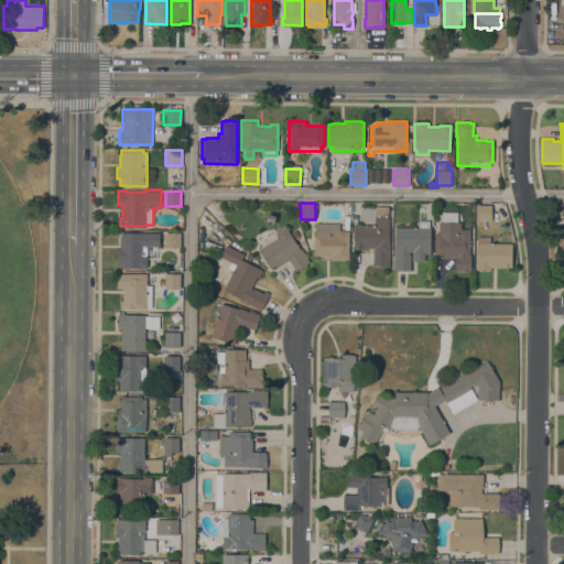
[(476,220),(476,204),(491,205),(491,220),(476,220)]
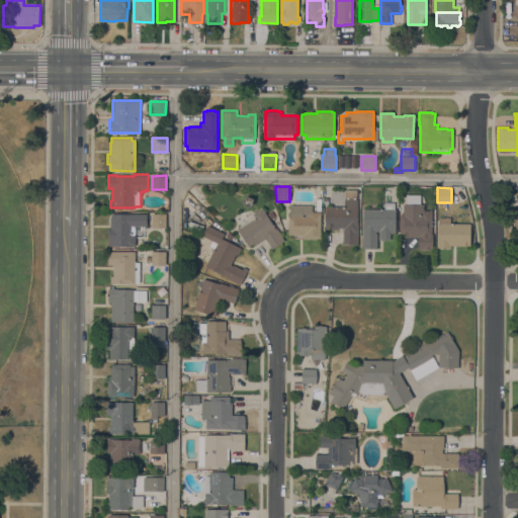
[(344,199),(345,199),(345,189),(356,189),(356,199),(357,199),(357,220),(358,220),(357,244),(343,244),(343,230),(344,230),(344,228),(336,228),(336,229),(325,229),(325,206),(344,206),(344,199)]
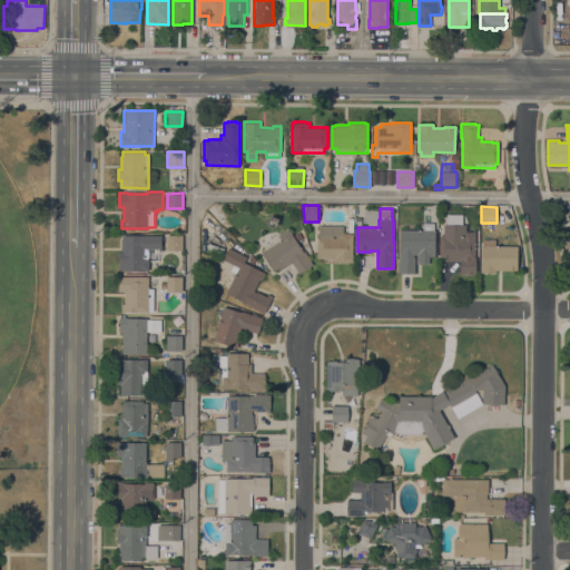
[(440,256),(440,236),(443,236),(443,224),(446,224),(446,214),(462,214),(462,225),(467,225),(467,232),(475,232),(475,252),(478,252),(478,257),(475,257),(475,274),(460,274),(460,259),(446,259),(446,256),(440,256)]
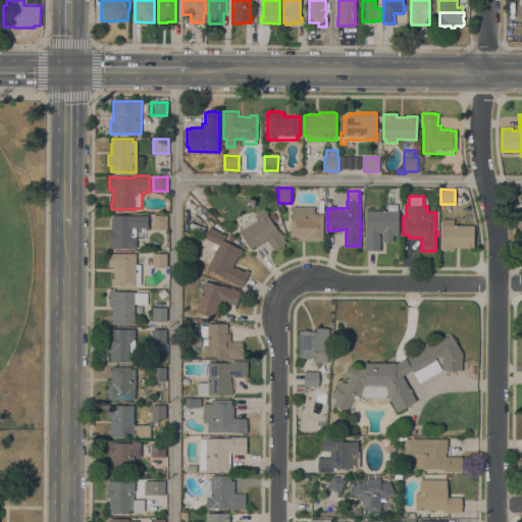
[(387,210),(387,203),(398,203),(398,210),(399,210),(399,235),(393,235),(393,237),(395,237),(395,241),(382,241),(382,232),(379,232),(379,235),(379,245),(382,245),(382,250),(365,250),(365,235),(366,235),(366,210),(387,210)]
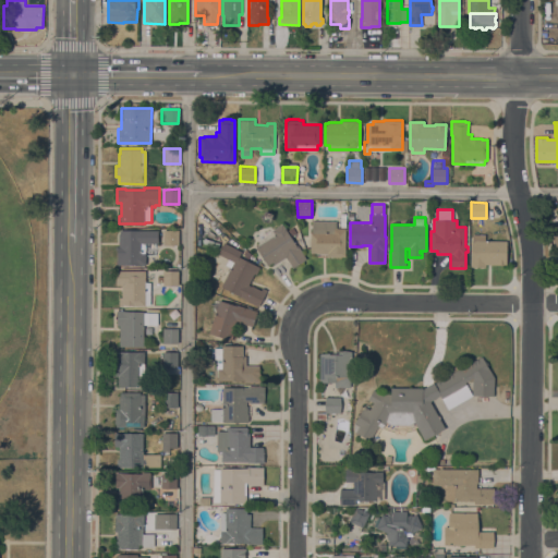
[(336,228),(346,228),(344,256),(340,256),(340,257),(331,257),(331,256),(327,256),(327,253),(316,253),(316,252),(310,252),(311,232),(312,232),(312,220),(336,221),(336,228)]
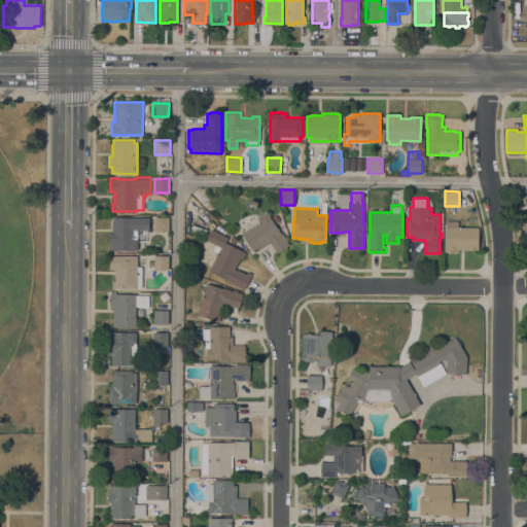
[(256,217),(267,211),(271,217),(276,214),(280,219),(274,223),(279,232),(281,231),(289,244),(276,253),(270,243),(259,250),(257,247),(252,250),(241,233),(259,221),(256,217)]
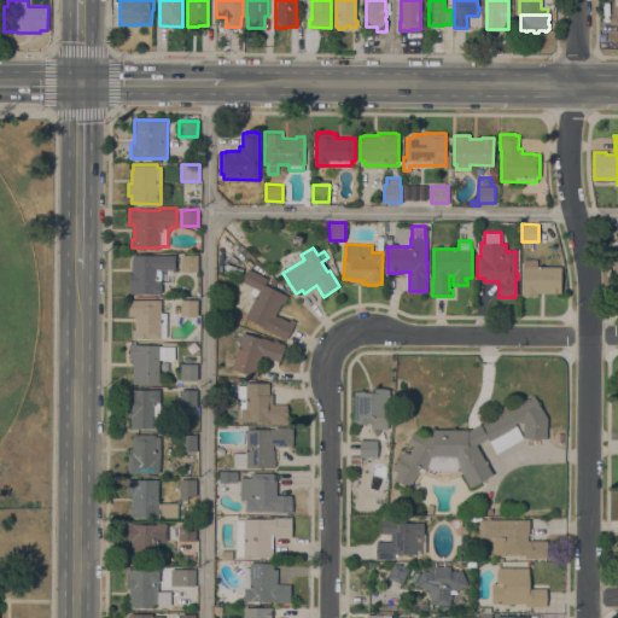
[(129,293),(129,273),(132,273),(132,258),(133,258),(133,255),(175,255),(175,269),(162,269),(162,293),(129,293)]
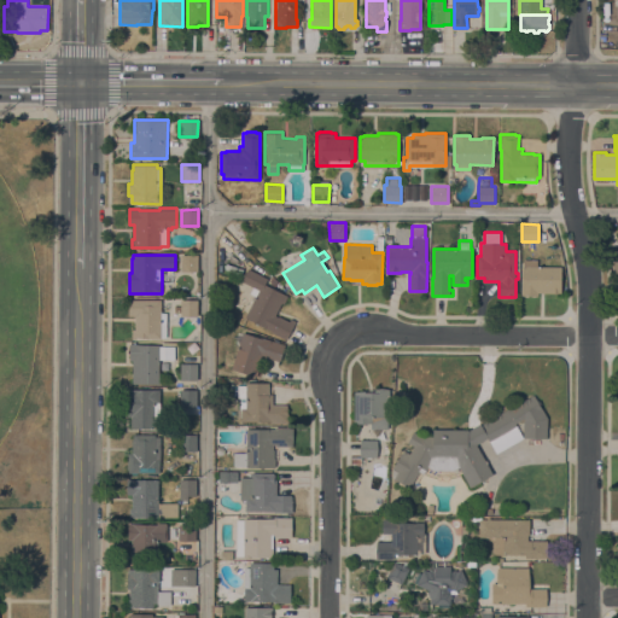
[(181,255),(198,255),(198,272),(181,272),(181,255)]
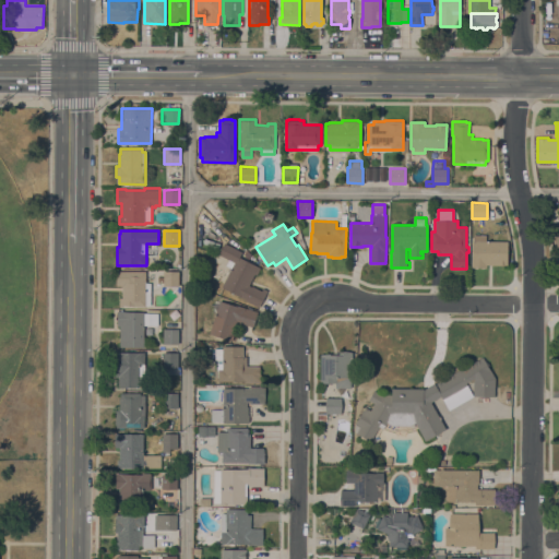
[(473,240),(474,235),(486,235),(486,240),(507,241),(507,264),(486,264),(486,268),(471,268),(471,260),(472,260),(472,240),(473,240)]
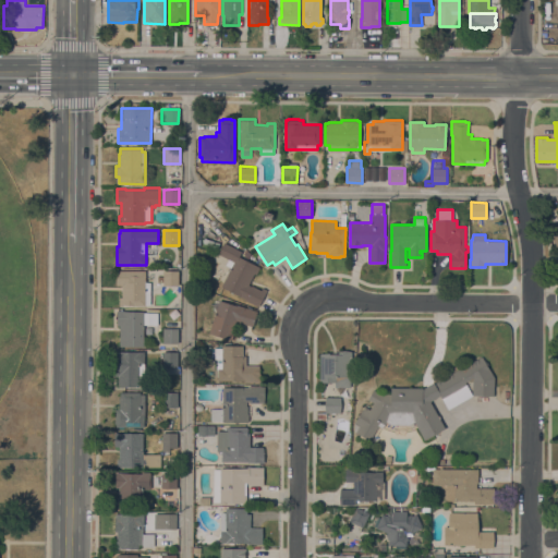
[(244,300),(244,298),(221,287),(231,267),(226,265),(228,258),(218,253),(225,242),(242,251),(239,256),(259,267),(256,275),(254,273),(249,284),(251,286),(252,284),(261,290),(263,287),(267,289),(258,306),(244,300)]
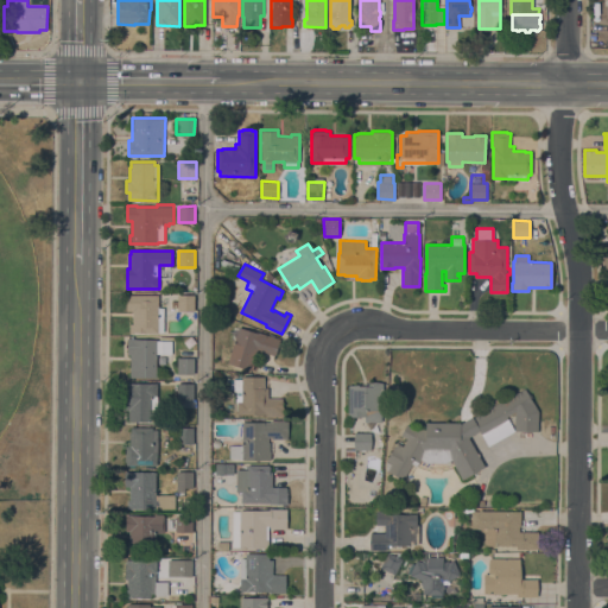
[(158,308),(164,308),(164,333),(130,333),(130,324),(133,324),(133,310),(127,310),(127,295),(158,295),(158,308)]
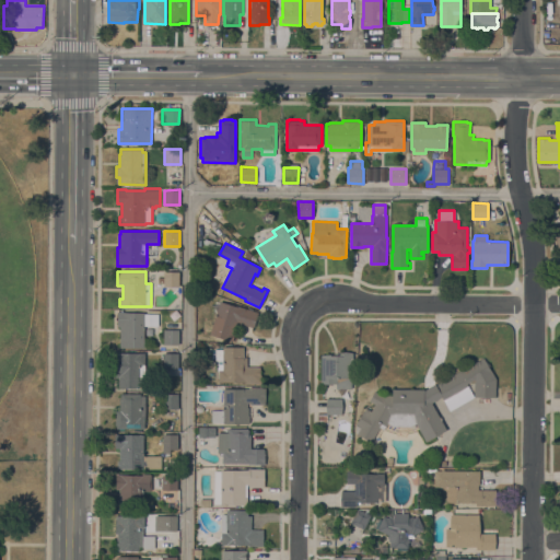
[(164,271),(179,271),(179,287),(163,287),(163,282),(158,282),(158,276),(164,277),(164,271)]
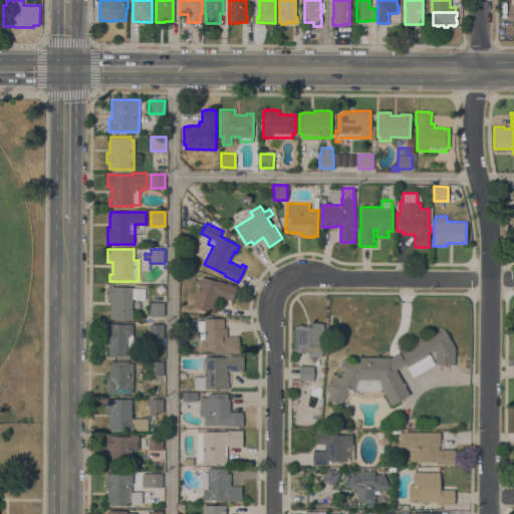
[(194,286),(197,275),(202,277),(202,276),(214,280),(214,279),(237,286),(233,300),(219,296),(220,295),(218,295),(215,304),(216,304),(214,313),(192,306),(198,287),(194,286)]
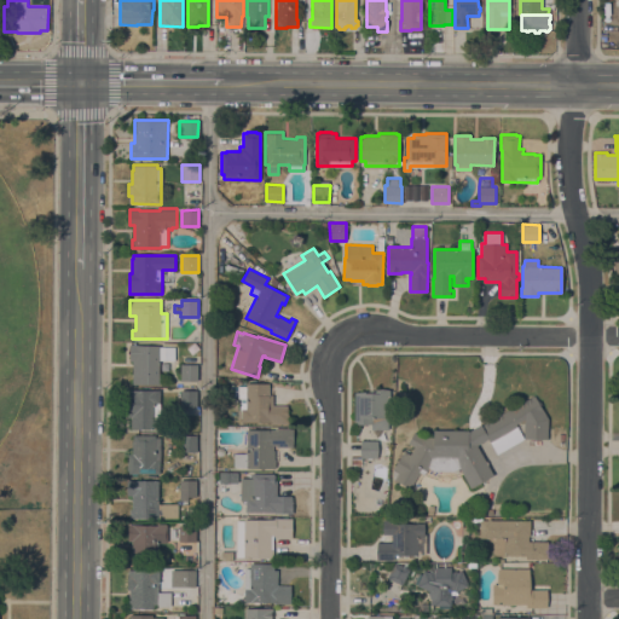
[(132,385),(132,360),(129,360),(129,345),(160,345),(160,346),(175,346),(175,360),(160,360),(160,385),(132,385)]
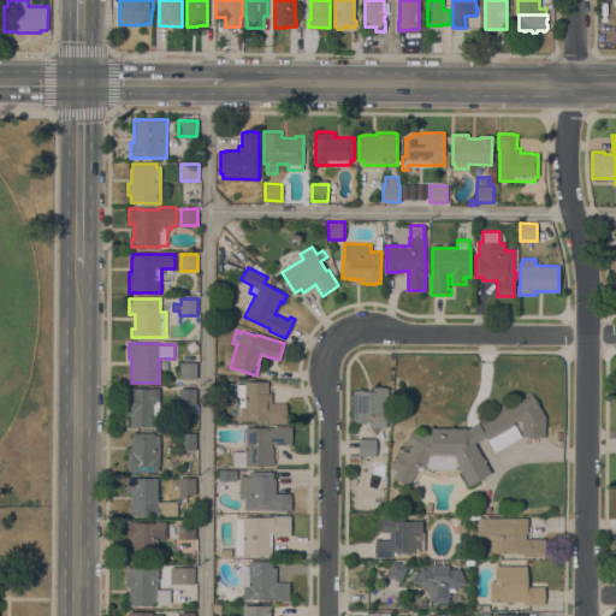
[(196,362),(196,379),(179,379),(179,362),(196,362)]
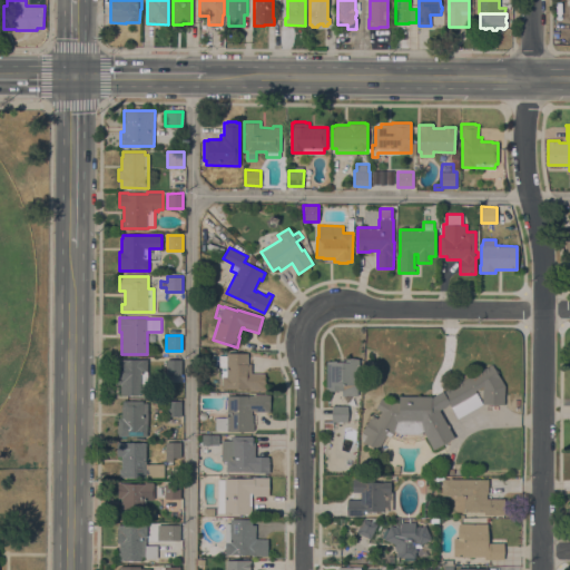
[(248,352),(248,363),(252,363),(252,373),(265,373),(265,381),(266,381),(266,390),(248,390),(248,389),(222,389),(222,377),(222,366),(218,366),(218,355),(227,355),(227,352),(248,352)]
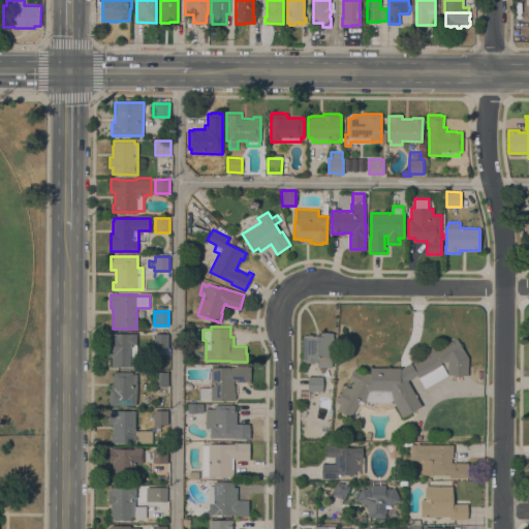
[(317,367),(317,362),(303,362),(303,335),(321,335),(321,332),(332,332),(332,367),(317,367)]
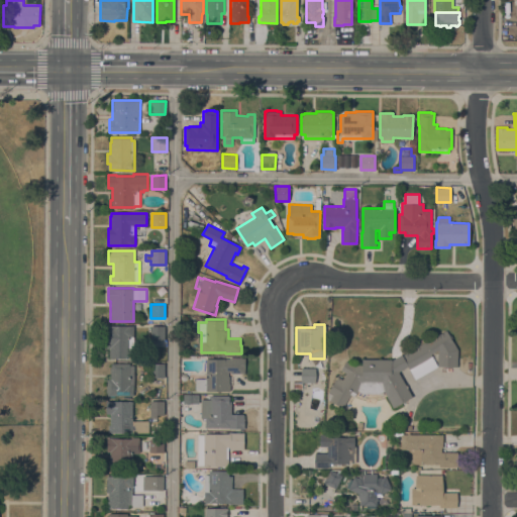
[(133,336),(132,336),(132,350),(129,350),(129,357),(109,357),(109,348),(107,348),(107,325),(133,325),(133,336)]
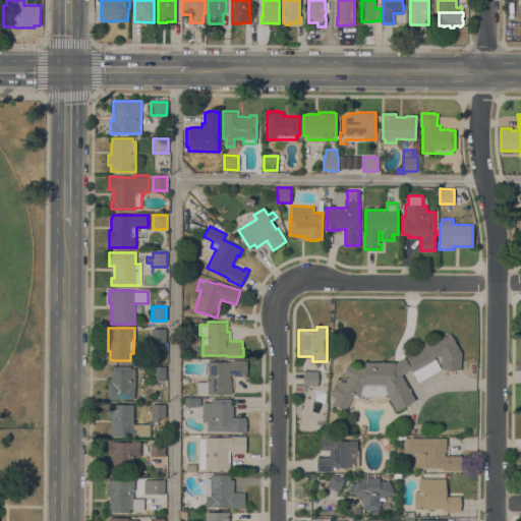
[(166,328),(166,343),(152,342),(152,328),(166,328)]
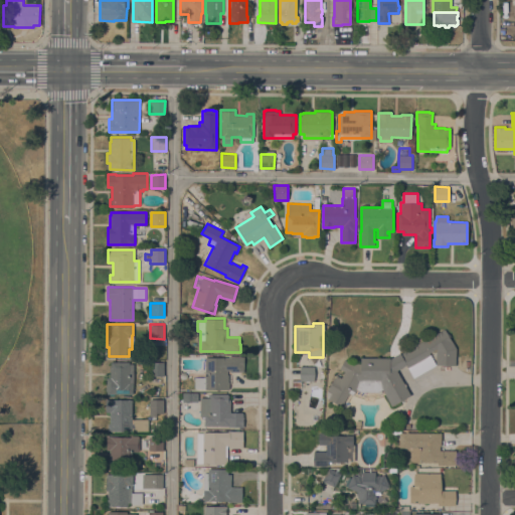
[(382,388),(377,391),(361,391),(356,388),(352,394),(349,392),(340,406),(326,397),(327,389),(336,374),(341,377),(345,371),(339,367),(347,355),(359,363),(360,356),(390,357),(390,358),(400,352),(401,354),(445,328),(456,348),(456,364),(436,364),(436,348),(430,352),(436,365),(413,377),(406,364),(397,369),(410,395),(391,405),(384,393),(382,388)]
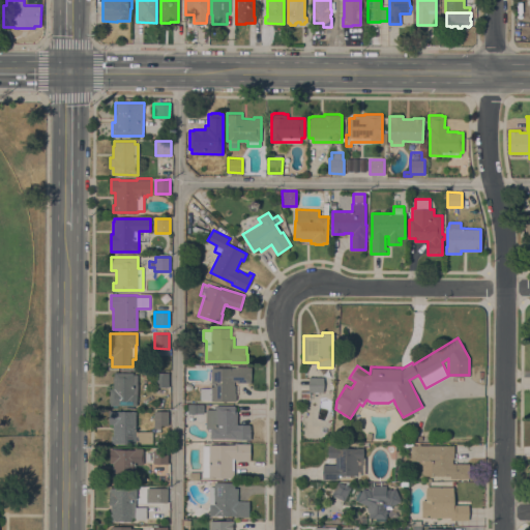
[(252,366),(252,383),(236,382),(236,381),(234,381),(234,386),(235,386),(235,393),(236,393),(236,401),(211,401),(211,400),(200,400),(200,386),(211,386),(211,367),(236,367),(236,366),(252,366)]
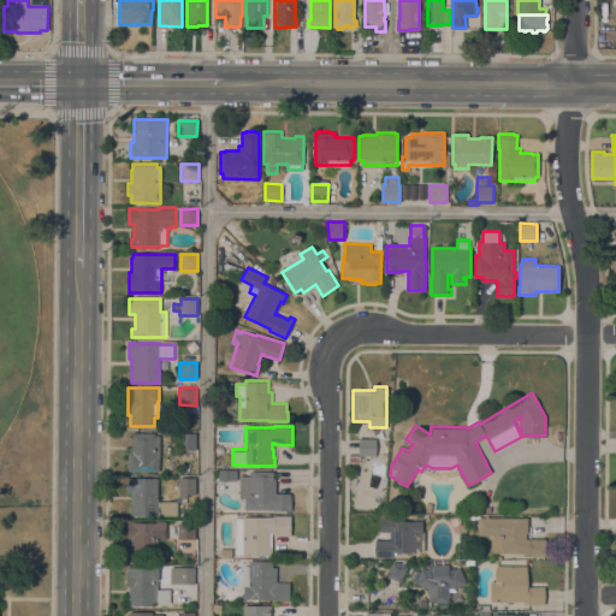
[(154,433),(154,436),(160,436),(160,458),(159,458),(159,471),(128,471),(128,468),(126,468),(126,455),(128,455),(128,451),(131,451),(131,438),(132,438),(132,433),(154,433)]
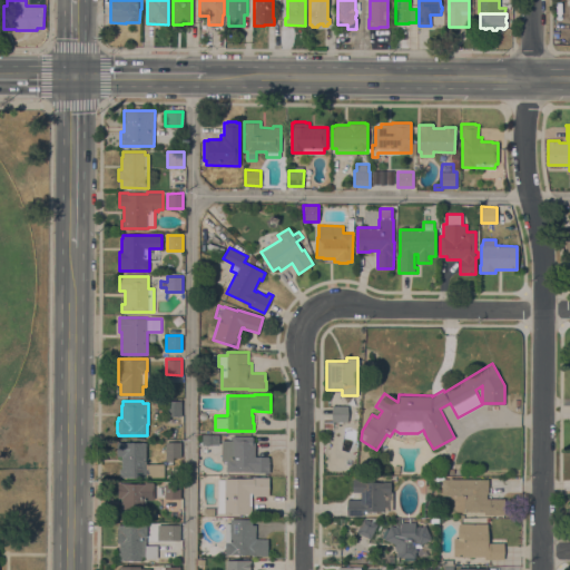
[(182,416),(166,416),(166,401),(182,401),(182,416)]
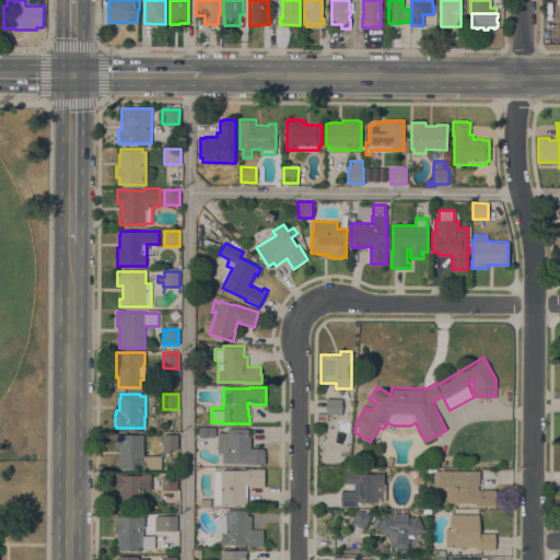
[(341,398),(341,413),(326,413),(326,398),(341,398)]
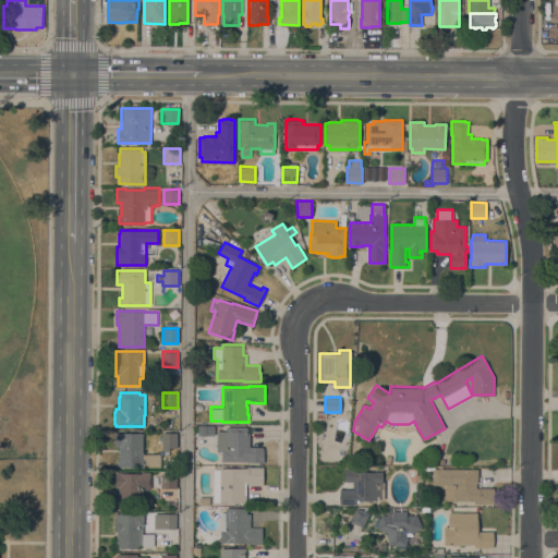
[(214,425),(214,435),(197,434),(197,425),(214,425)]
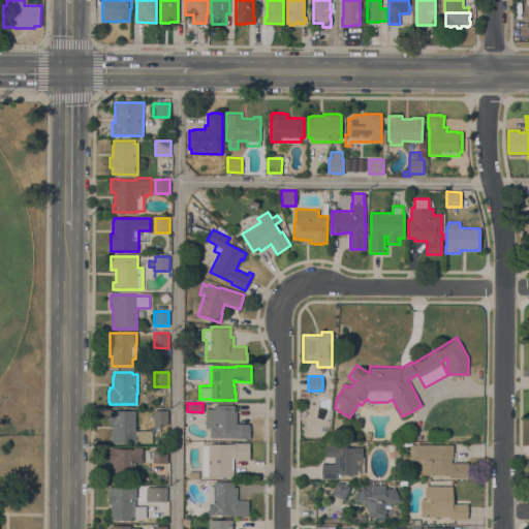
[(235,404),(235,410),(237,410),(237,424),(250,424),(250,438),(235,438),(235,437),(210,437),(210,428),(205,428),(206,408),(215,408),(215,404),(235,404)]
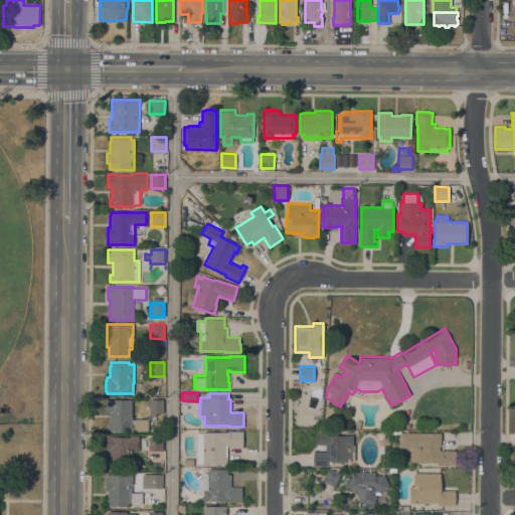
[(132,418),(148,418),(148,431),(132,431),(132,432),(108,431),(108,423),(110,423),(110,411),(106,411),(106,399),(132,399),(132,418)]
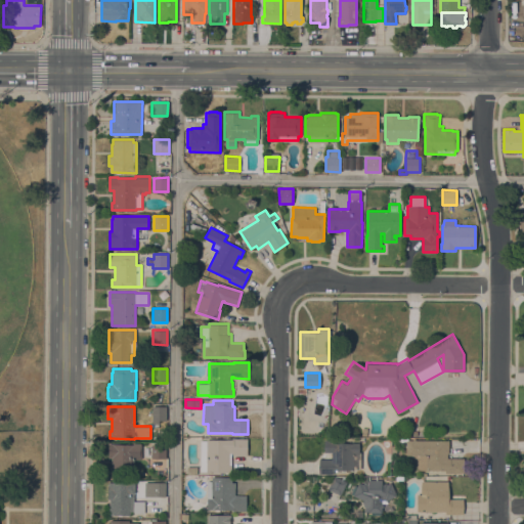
[(166,421),(159,421),(159,424),(153,424),(153,406),(166,406),(166,421)]
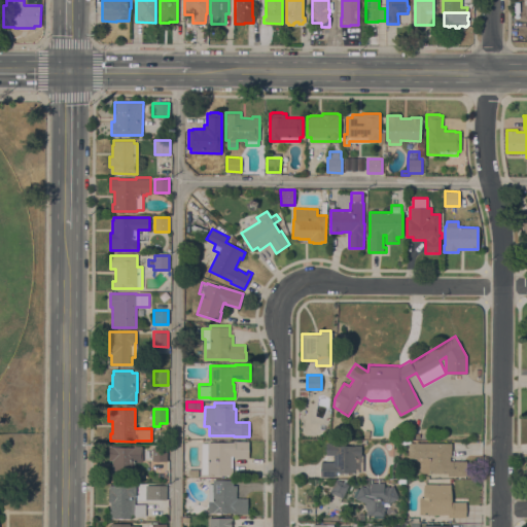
[(202,443),(207,443),(207,442),(234,442),(234,441),(249,441),(249,457),(233,457),(233,475),(207,475),(207,473),(201,473),(202,443)]
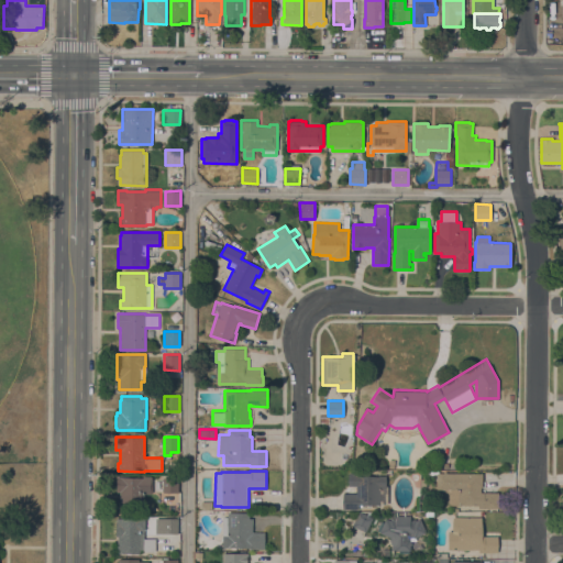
[(482,472),(482,487),(481,487),(481,493),(498,493),(498,508),(478,508),(478,505),(450,504),(451,488),(437,488),(437,472),(482,472)]
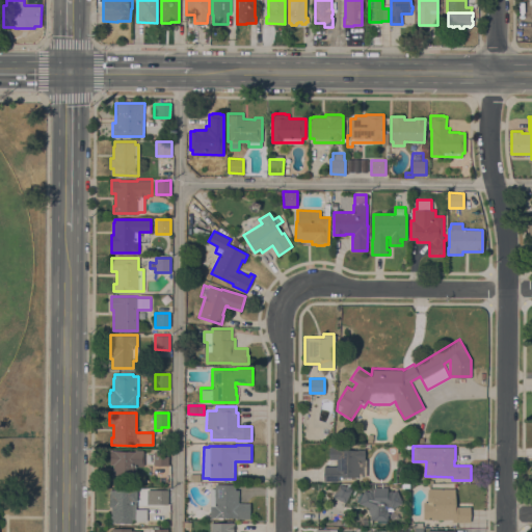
[(323,480),(323,466),(337,466),(337,459),(329,459),(329,447),(344,447),(344,449),(365,449),(364,459),(367,459),(366,476),(358,476),(342,476),(342,479),(340,479),(340,476),(339,476),(339,481),(323,480)]
